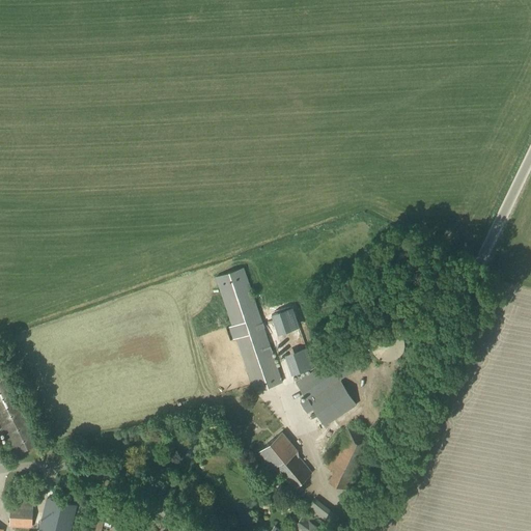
[(254,391),(277,384),(282,382),(244,268),(216,277),(254,391)]
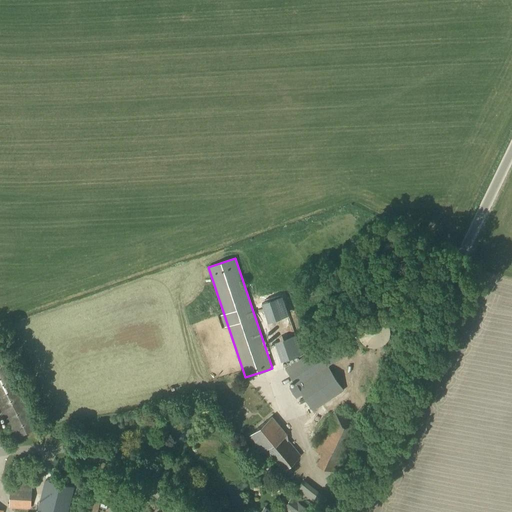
[(377,346),(383,344),(387,341),(389,337),(390,331),(389,325),(386,319),(383,316),(377,315),(371,315),(366,316),(363,320),(360,324),(359,328),(358,331),(358,334),(360,339),(362,340),(363,341),(366,344),(371,346),(377,346)]
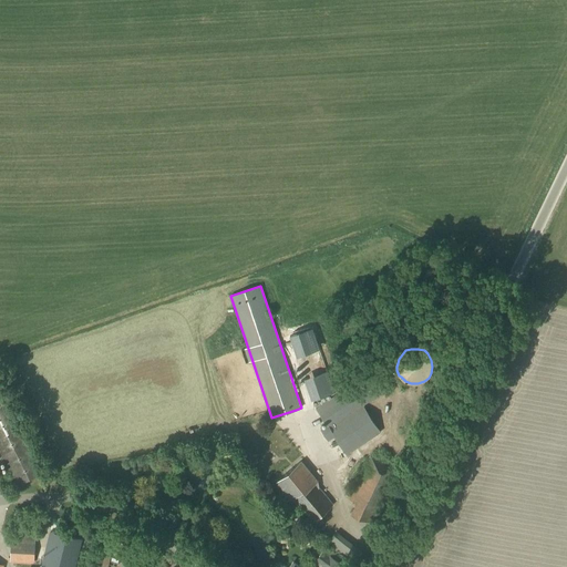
[(347,455),(382,433),(366,409),(372,405),(370,402),(392,387),(380,368),(316,408),(327,424),(320,429),(328,441),(330,440),(332,444),(337,441),(347,455)]
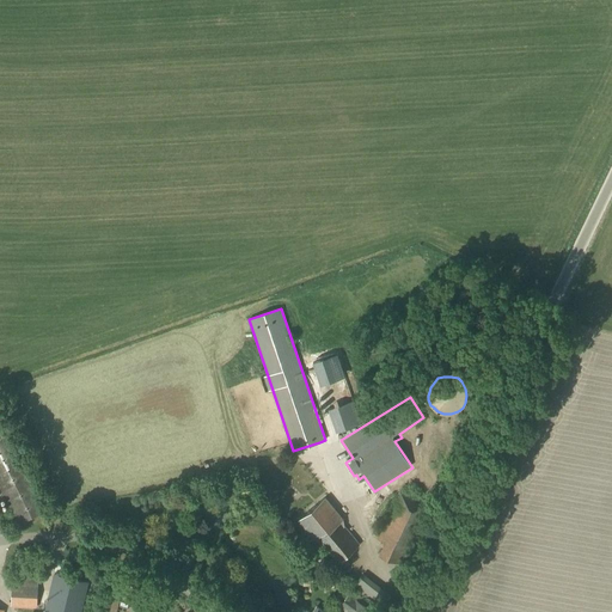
[(0,491),(1,491),(18,525),(48,509),(0,411),(0,491)]
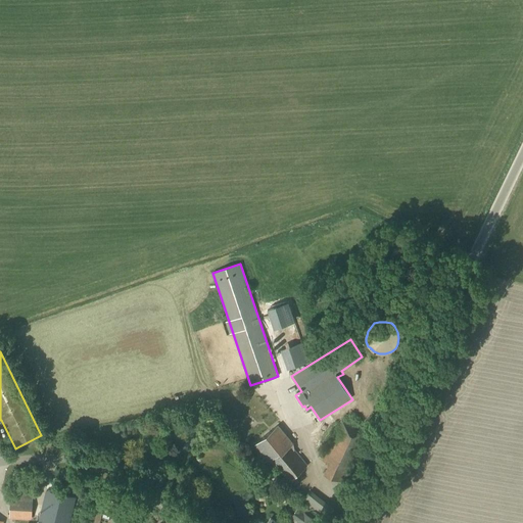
[(343,483),(368,431),(341,419),(322,460),(329,463),(323,473),(343,483)]
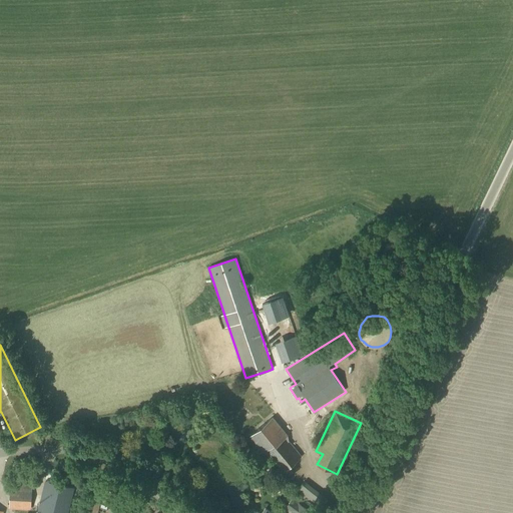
[(302,456),(285,437),(288,435),(273,417),(250,436),(264,452),(266,451),(283,472),(302,456)]
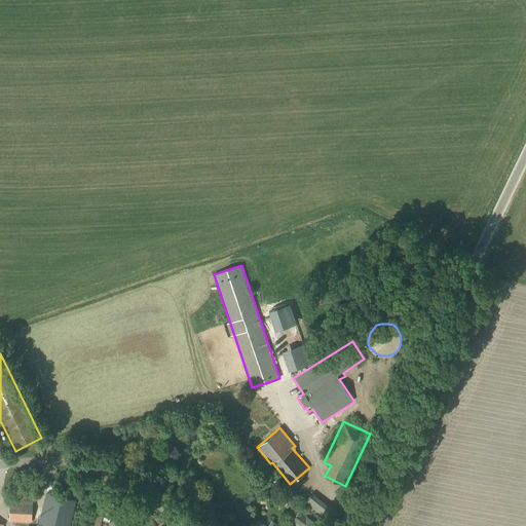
[(32,523),(33,493),(11,492),(9,521),(32,523)]
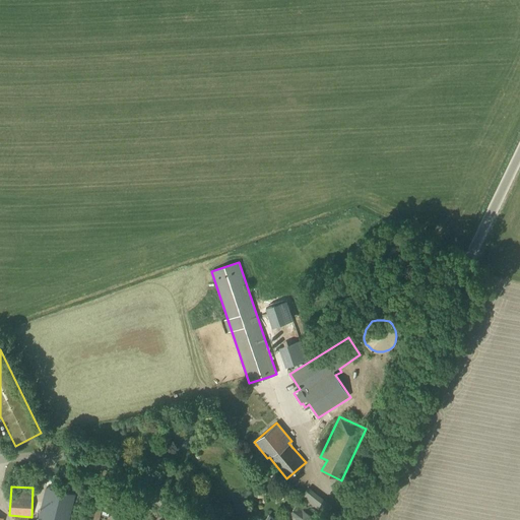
[(69,519),(76,495),(45,488),(37,519),(69,519)]
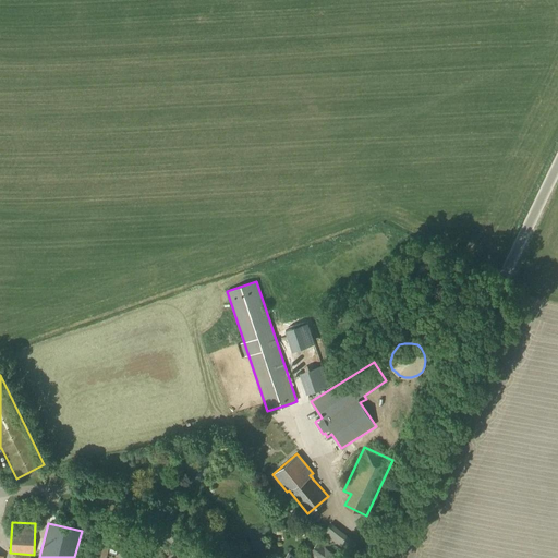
[(308,531),(301,523),(294,529),(295,531),(296,529),(303,535),(308,531)]
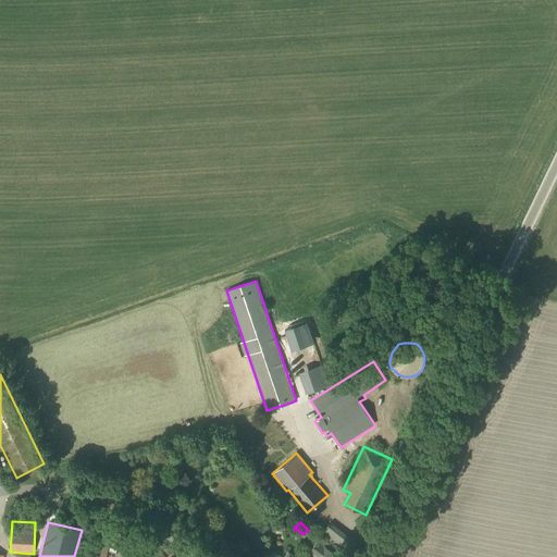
[(324,546),(317,541),(310,551),(318,556),(317,556),(330,556),(333,554),(334,552),(324,545),(324,546)]
